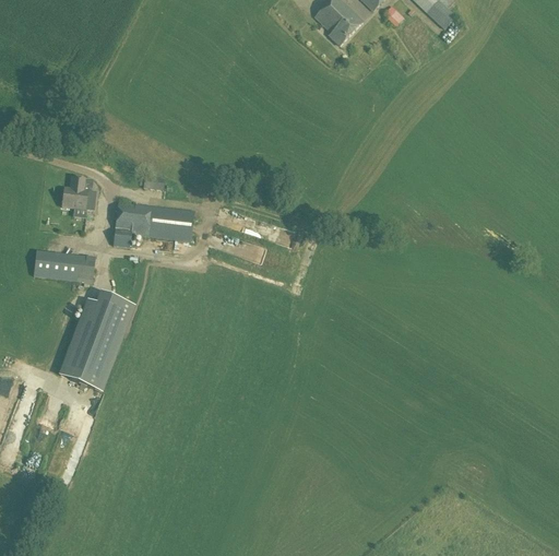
[(340,45),(364,21),(342,0),(330,0),(314,16),(331,32),(329,34),(340,45)]
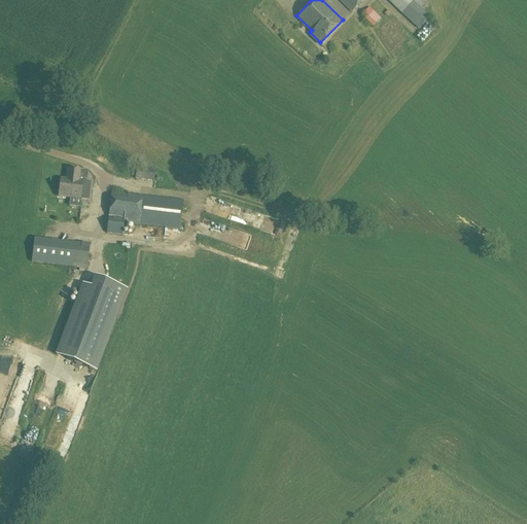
[(341,0),(351,9),(359,0),(341,0)]
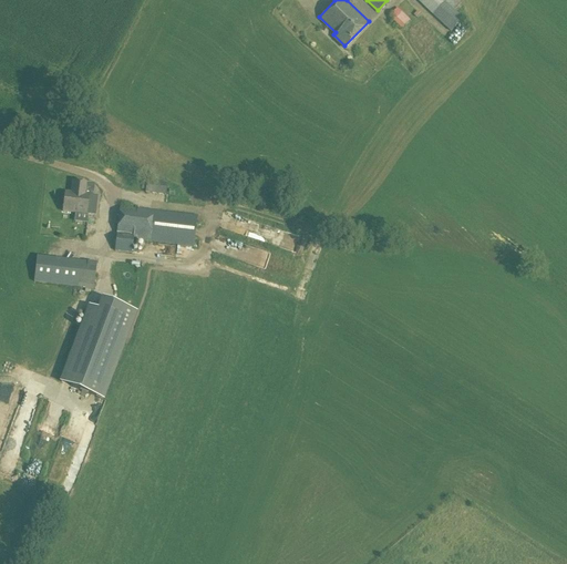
[(419,0),(451,29),(463,16),(445,0),(419,0)]
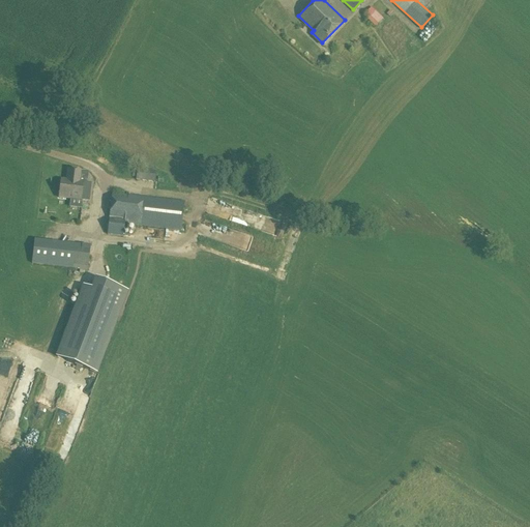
[(375,25),(383,17),(372,4),(363,12),(375,25)]
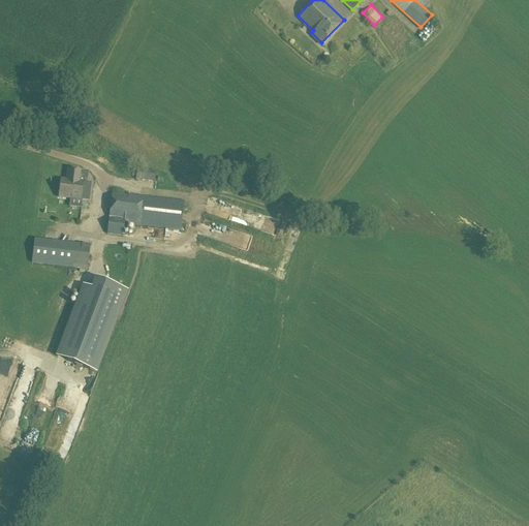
[(408,71),(423,61),(416,53),(402,63),(408,71)]
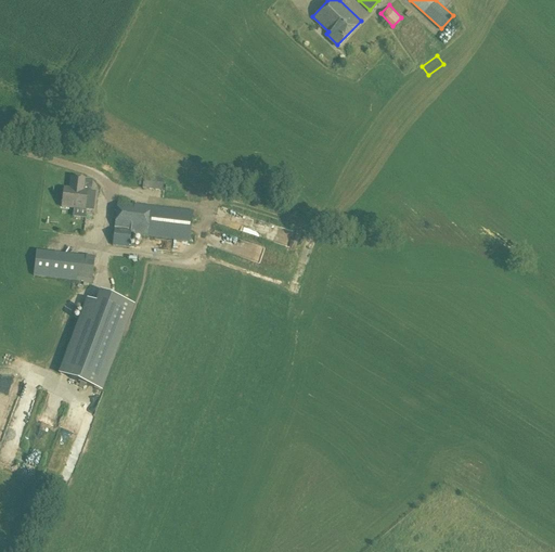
[(162,188),(163,177),(143,174),(142,185),(162,188)]
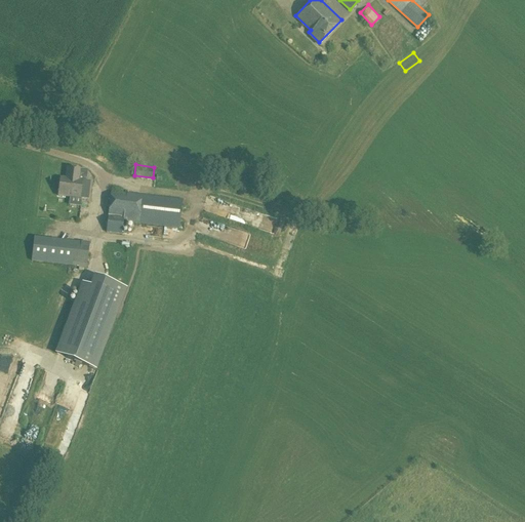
[(79,177),(80,167),(67,165),(66,176),(61,175),(58,193),(80,196),(82,178),(79,177)]
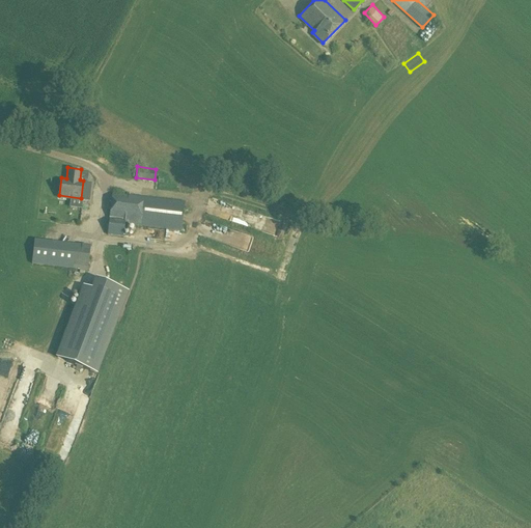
[(182,229),(185,199),(112,190),(107,232),(123,234),(124,228),(128,229),(129,223),(182,229)]
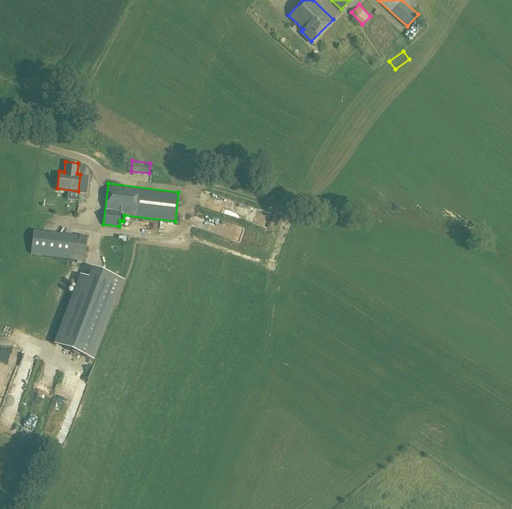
[(30,252),(37,253),(85,258),(87,235),(33,229),(31,242),(30,252)]
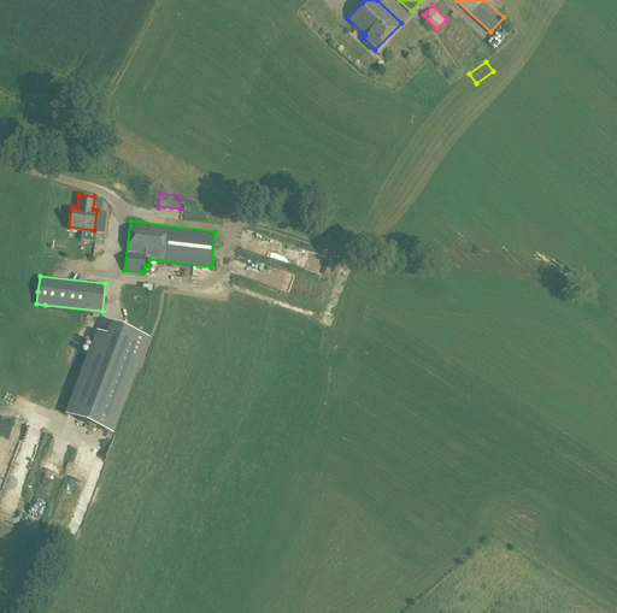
[(321,296),(330,300),(335,288),(325,284),(321,296)]
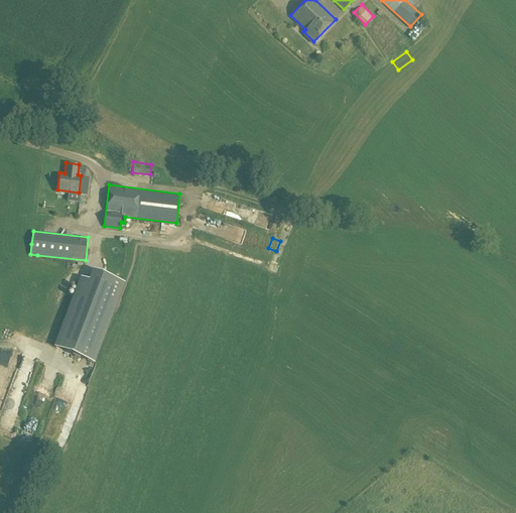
[(94,269),(90,279),(65,349),(66,349),(94,359),(123,280),(94,269)]
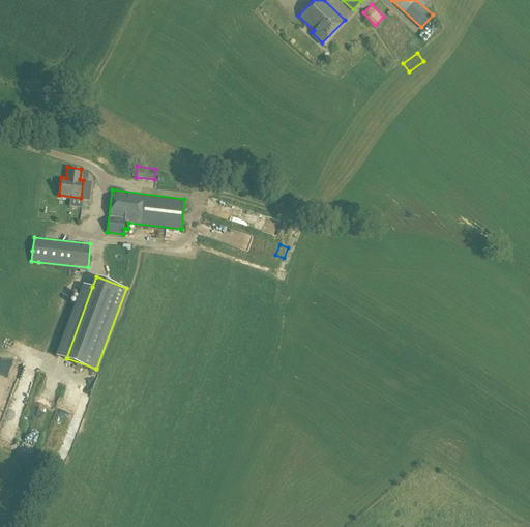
[(2,434),(15,439),(42,366),(30,361),(2,434)]
